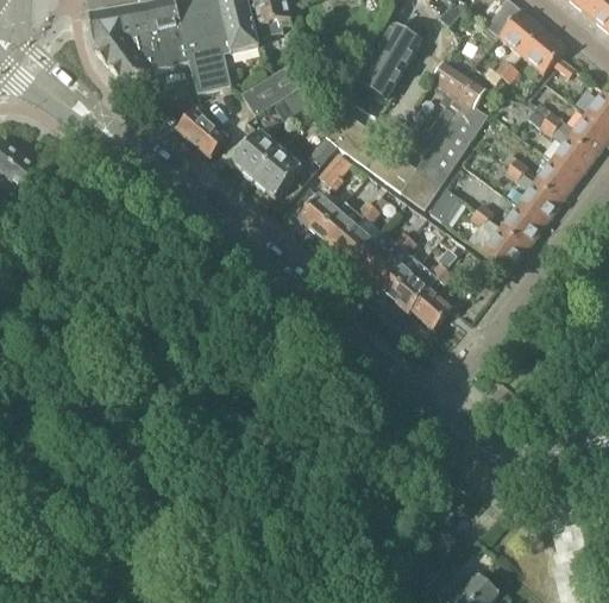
[(180,26),(174,0),(159,0),(145,4),(152,32),(180,26)]
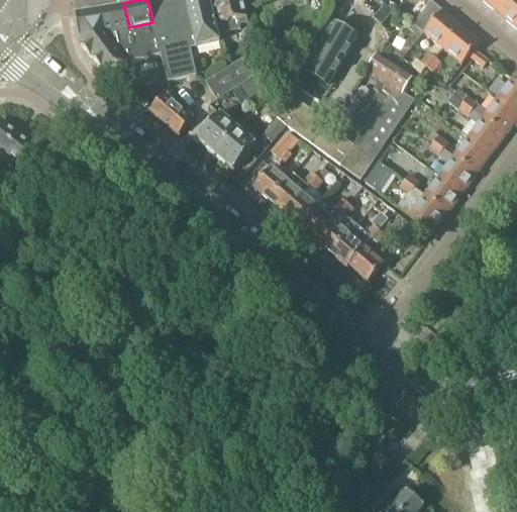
[(147,0),(152,22),(161,54),(167,80),(196,74),(190,45),(197,44),(185,0),(147,0)]
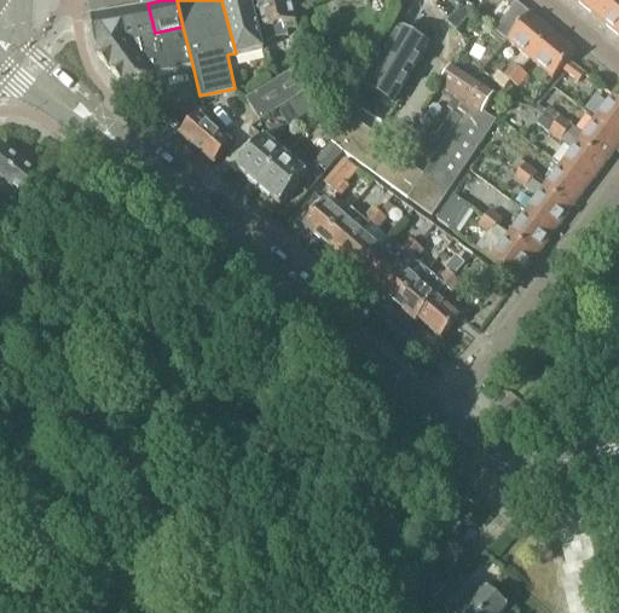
[(253,3),(252,0),(221,0),(236,53),(264,46),(253,3)]
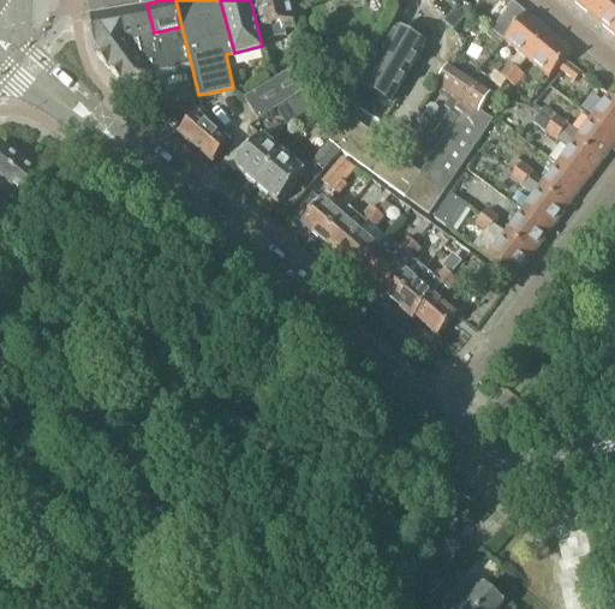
[(292,25),(286,0),(250,0),(251,3),(256,3),(264,37),(286,33),(285,27),(292,25)]
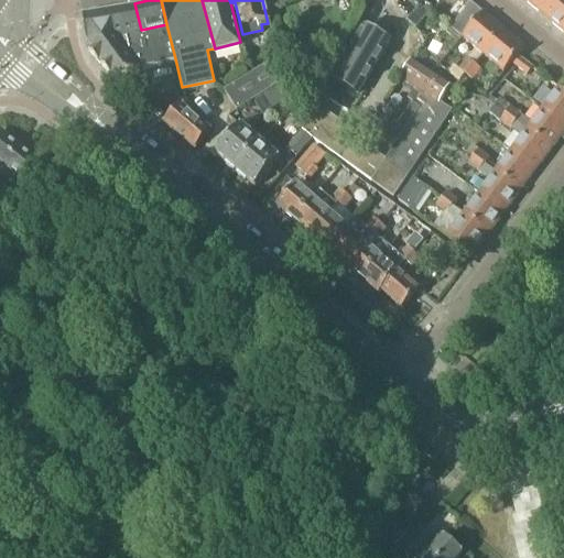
[(262,0),(268,23),(279,21),(273,0),(262,0)]
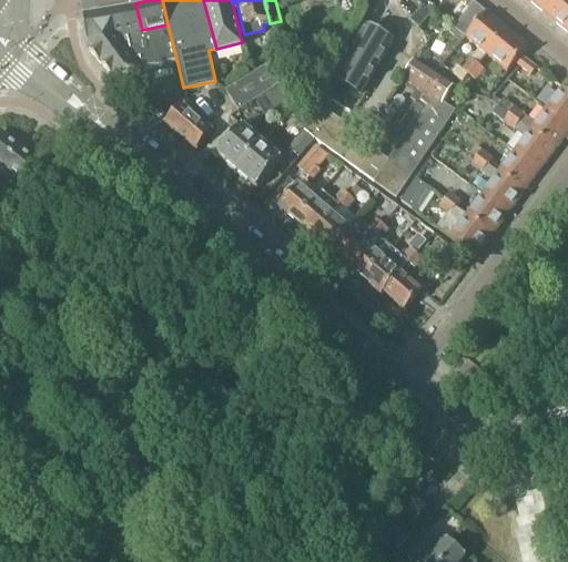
[(464,33),(485,9),(474,0),(472,0),(448,29),(459,39),(464,33)]
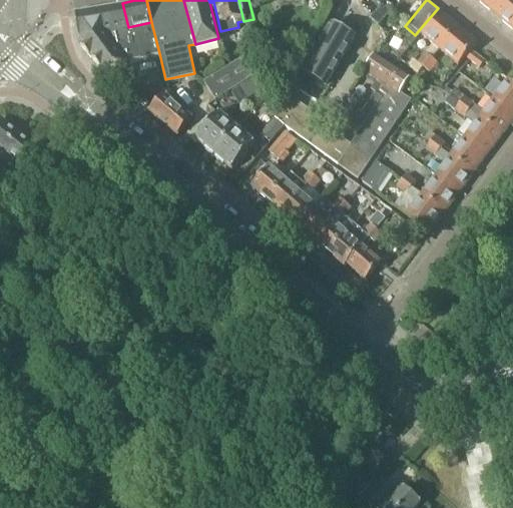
[(481,0),(495,12),(505,0),(481,0)]
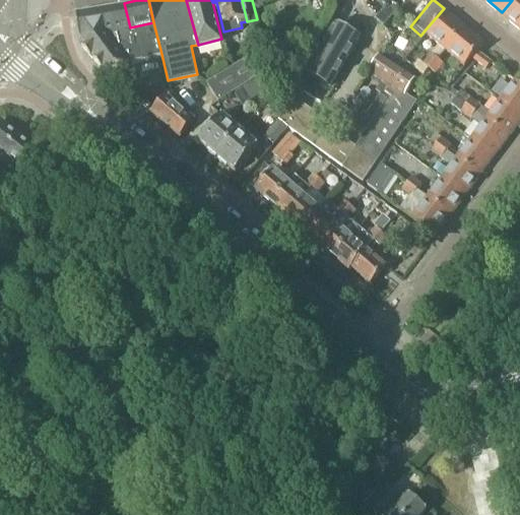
[(512,0),(502,12),(519,27),(519,0),(512,0)]
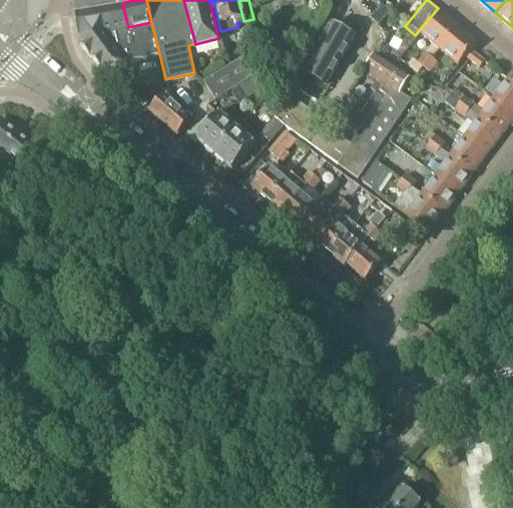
[(128,27),(122,3),(121,3),(74,11),(80,43),(101,66),(159,53),(151,22),(128,27)]
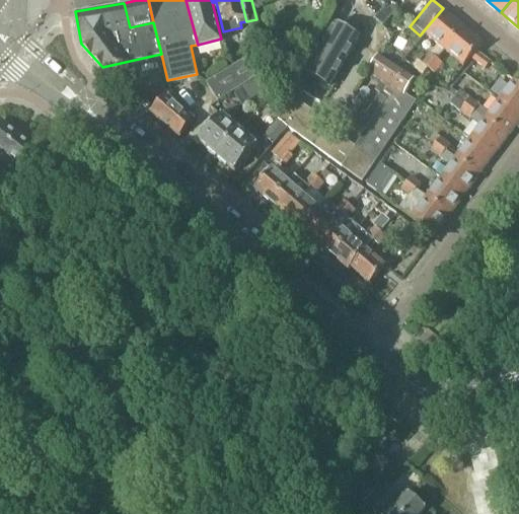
[(443,8),(424,30),(437,42),(422,60),(435,70),(442,61),(436,56),(443,47),(445,48),(464,25),(443,8)]
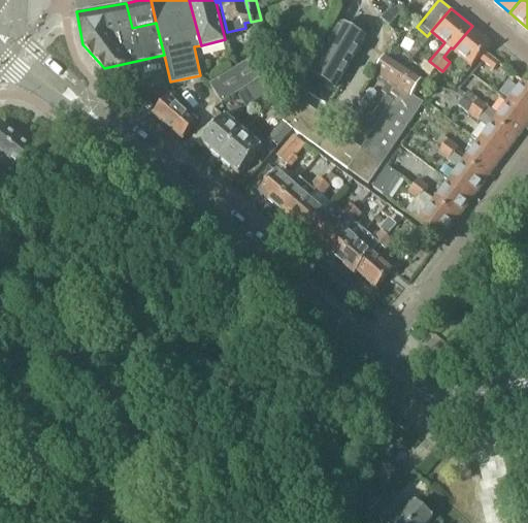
[(310,71),(334,85),(363,34),(340,21),(310,71)]
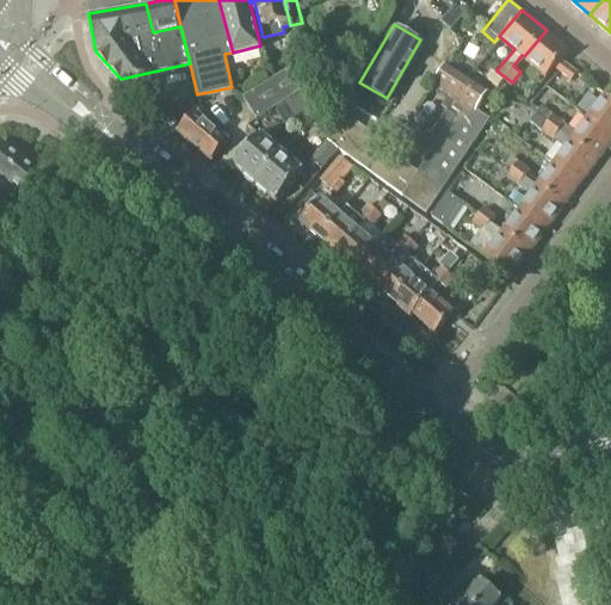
[(567,47),(547,30),(524,56),(544,74),(553,63),(571,76),(576,69),(560,56),(567,47)]
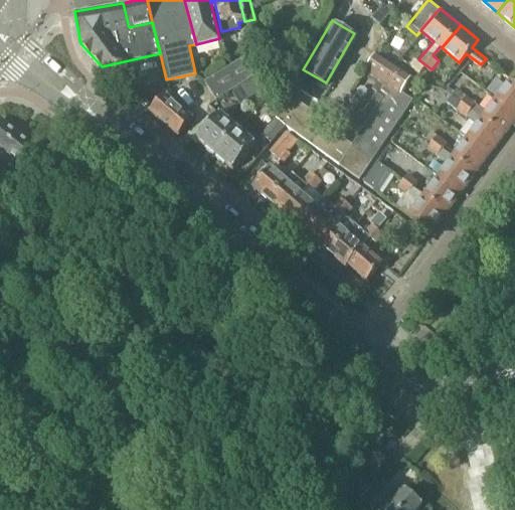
[(203,78),(214,97),(230,88),(244,78),(259,69),(252,48),(203,78)]
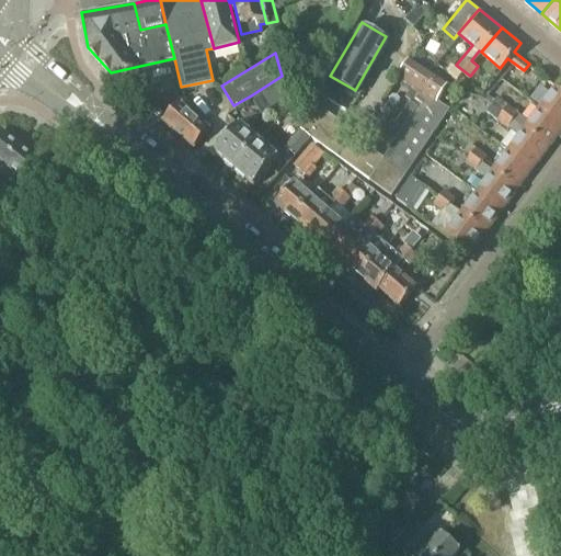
[(382,156),(368,174),(390,190),(404,170),(435,125),(447,106),(434,99),(447,80),(430,69),(409,56),(397,74),(412,83),(404,94),(409,98),(408,99),(409,99),(386,134),(393,139),(382,156)]
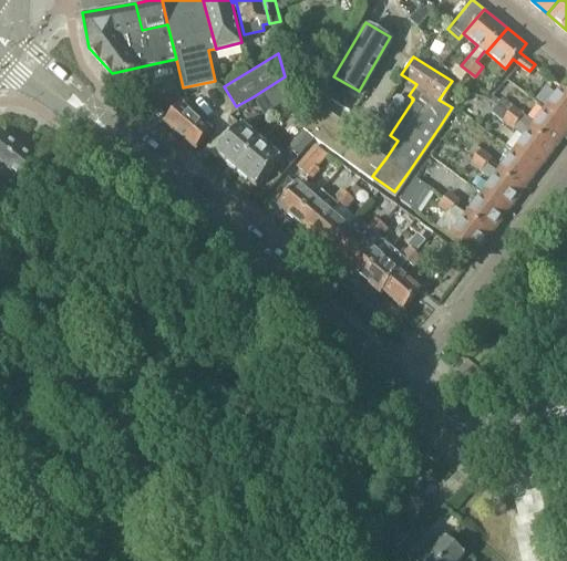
[(544,104),(566,122),(566,87),(560,83),(544,104)]
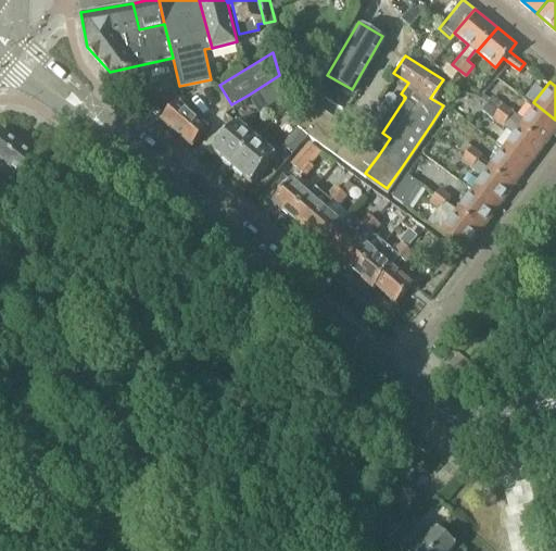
[(264,85),(249,95),(258,110),(281,96),(275,86),(268,90),(264,85)]
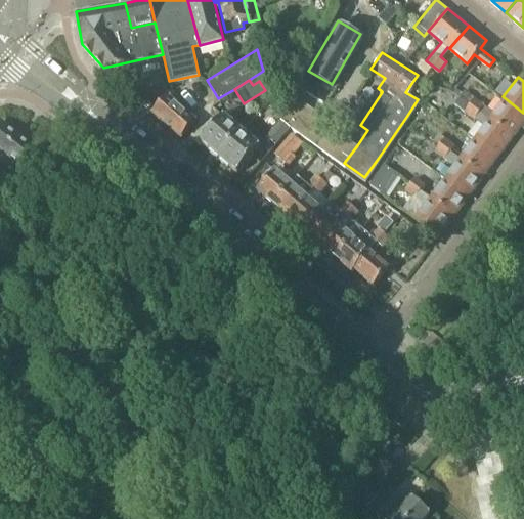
[(150,110),(180,134),(195,117),(171,96),(174,92),(169,88),(150,110)]
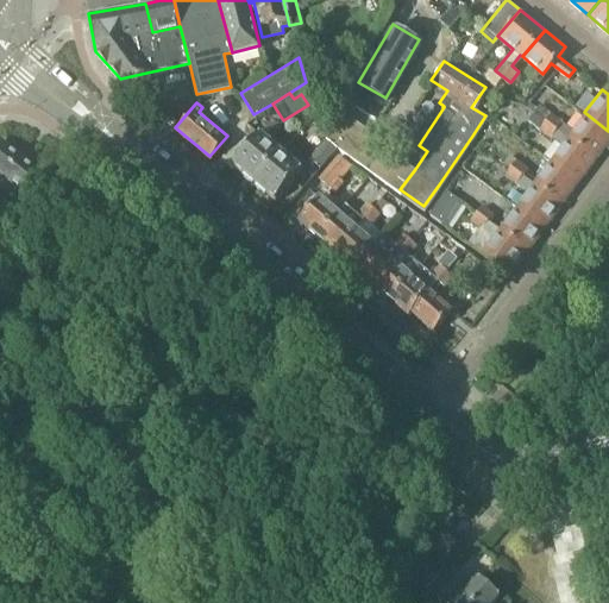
[(608,137),(608,131),(584,112),(572,127),(538,102),(533,110),(595,156),(608,137)]
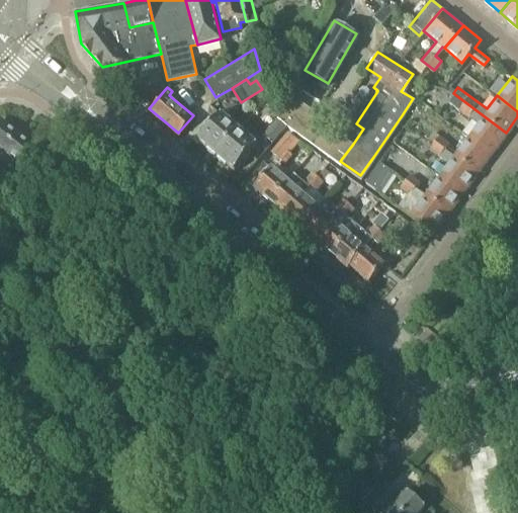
[(286,91),(272,112),(277,115),(287,122),(299,132),(340,161),(353,144),(329,125),(331,123),(286,91)]
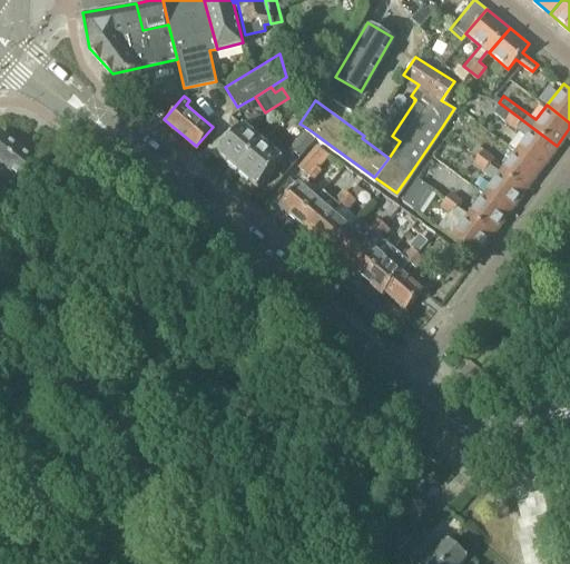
[(557,146),(499,102),(493,110),(526,134),(514,148),(541,167),(557,146)]
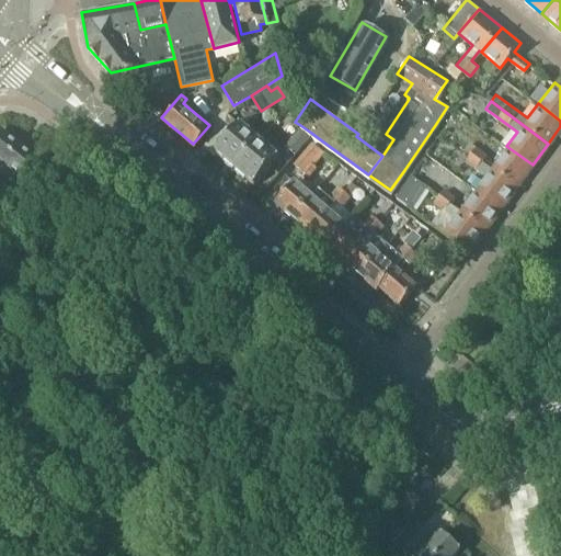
[(233,166),(258,137),(238,121),(214,148),(233,166)]
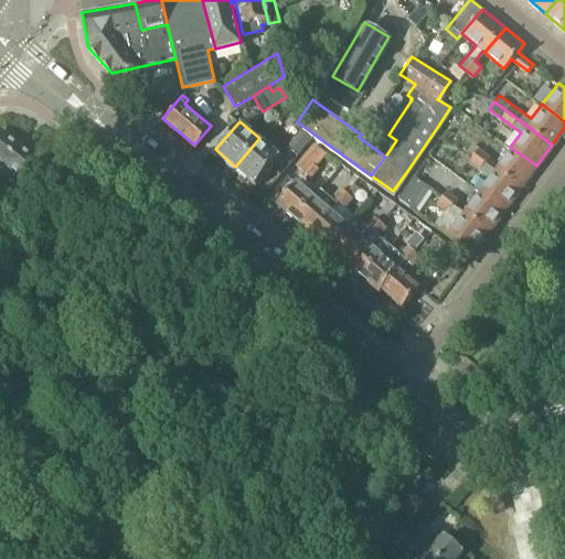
[(302,126),(286,144),(296,153),(313,133),(304,127),(302,126)]
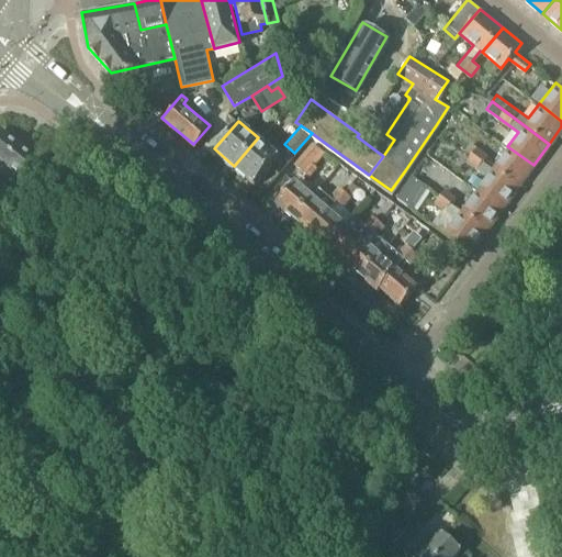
[(35,156),(0,127),(0,158),(21,175),(35,156)]
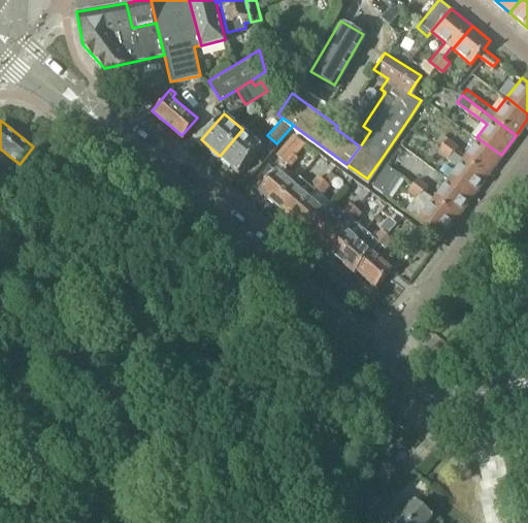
[(276,143),(269,152),(282,162),(284,159),(290,164),(297,156),(291,151),(305,134),(293,125),(276,143)]
